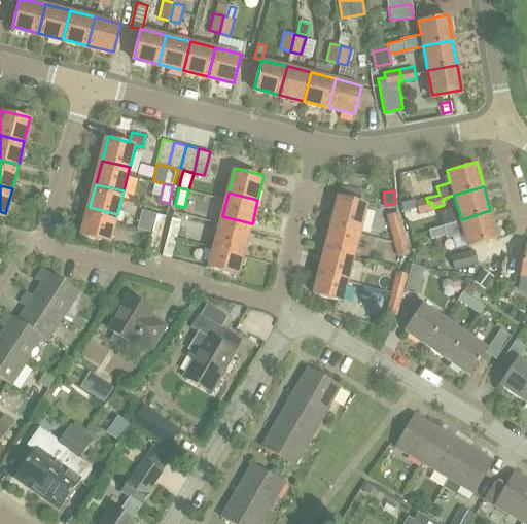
[(334,219),(361,225),(367,202),(340,195),(334,219)]
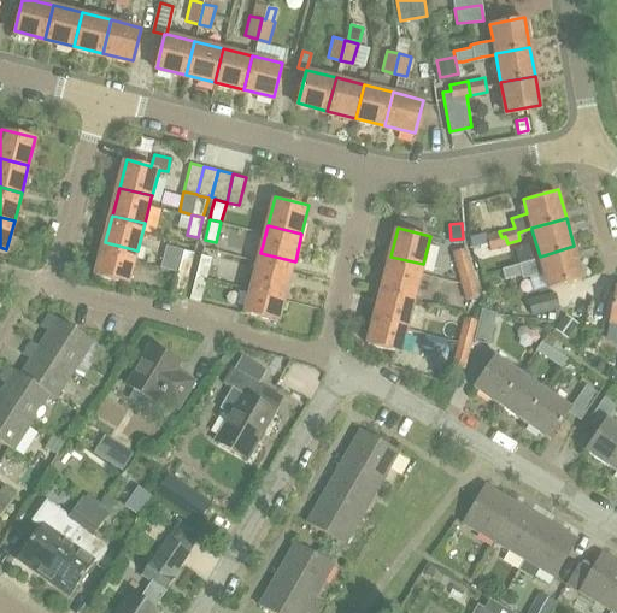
[(491,248),(507,243),(505,236),(501,237),(499,231),(487,235),(488,241),(474,246),(475,251),(489,247),(491,248)]
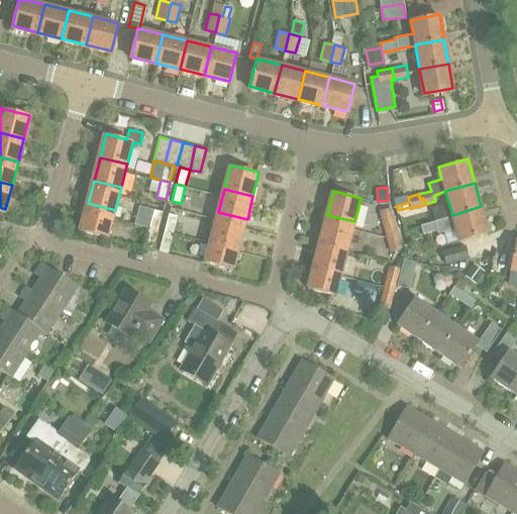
[(82,227),(109,234),(115,210),(88,203),(82,227)]
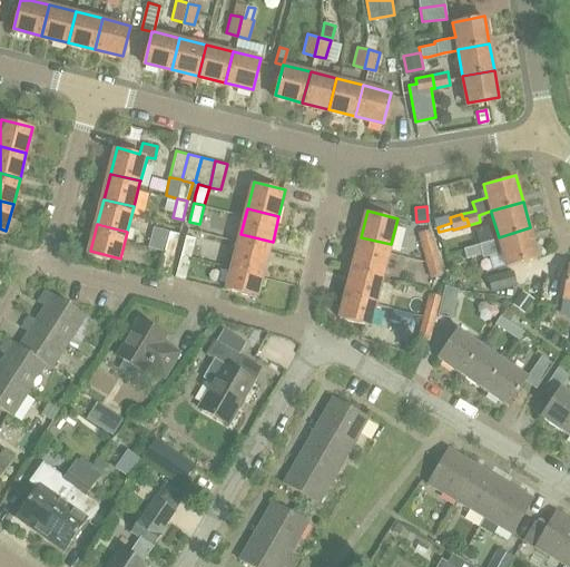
[(502,250),(507,264),(538,255),(530,227),(499,237),(499,238),(485,242),(485,241),(464,246),(467,256),(482,252),(483,255),(489,254),(489,253),(502,250)]
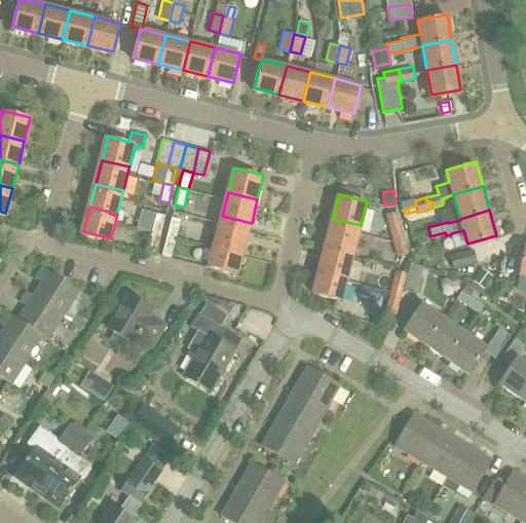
[(385,214),(391,234),(403,230),(397,211),(385,214)]
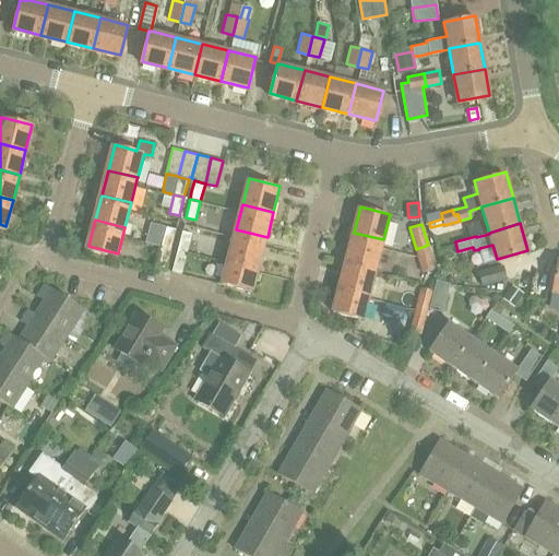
[(163,237),(173,240),(176,227),(166,225),(163,237)]
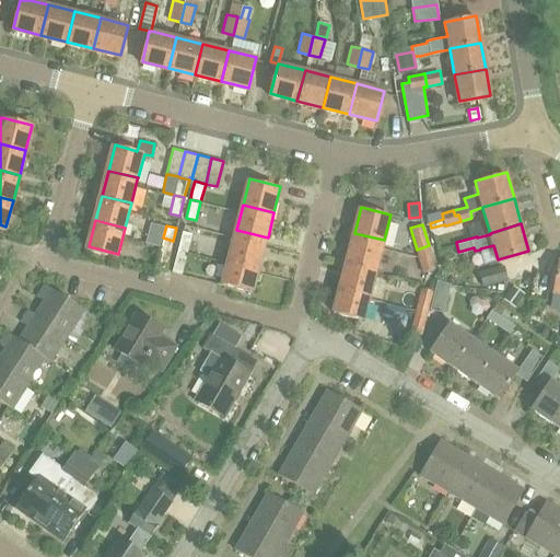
[(179,242),(189,244),(193,232),(182,230),(179,242)]
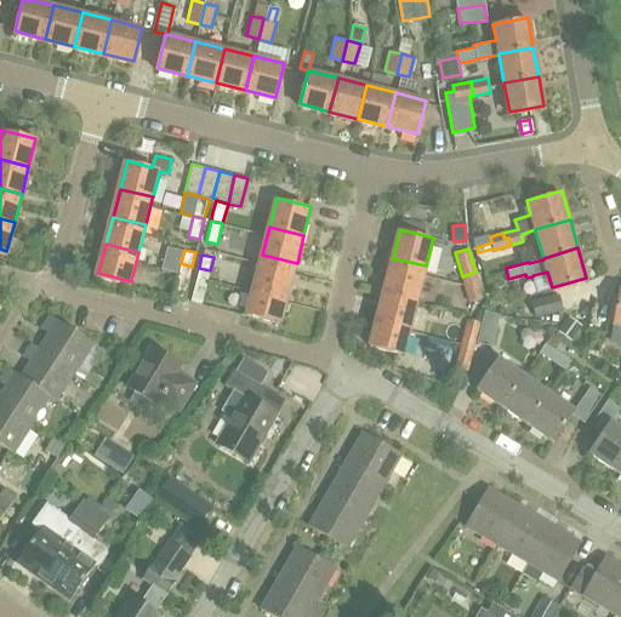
[(256,283),(290,291),(297,263),(262,255),(256,283)]
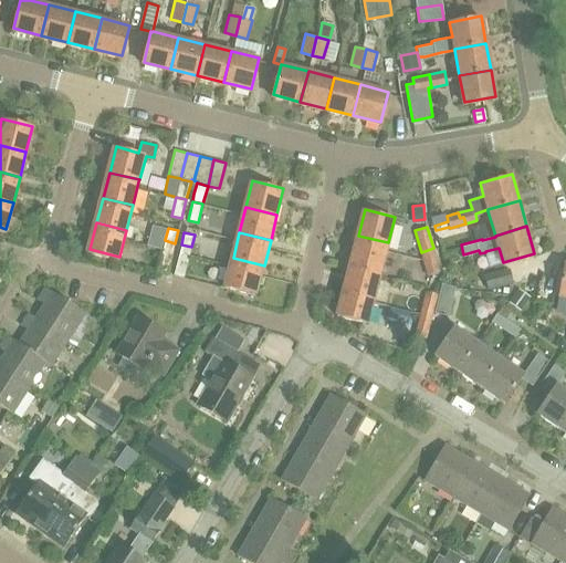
[(352,261),(383,268),(388,242),(358,236),(352,261)]
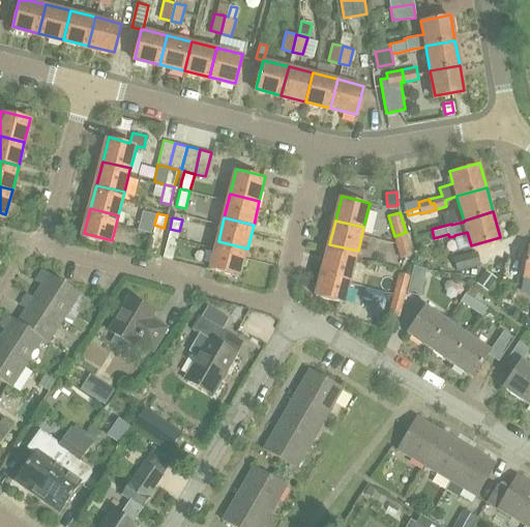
[(147,252),(157,255),(164,228),(154,225),(147,252)]
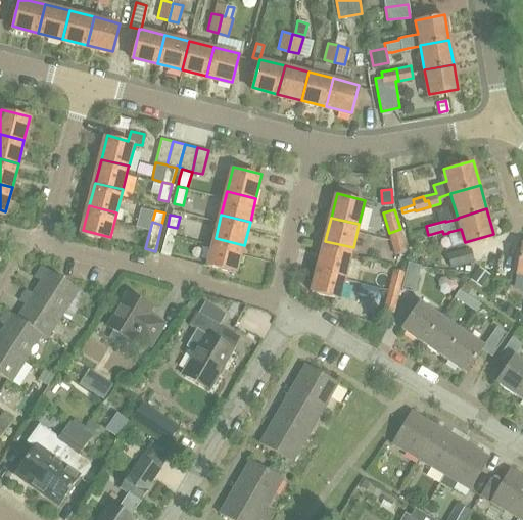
[(160,252),(171,255),(177,228),(168,226),(160,252)]
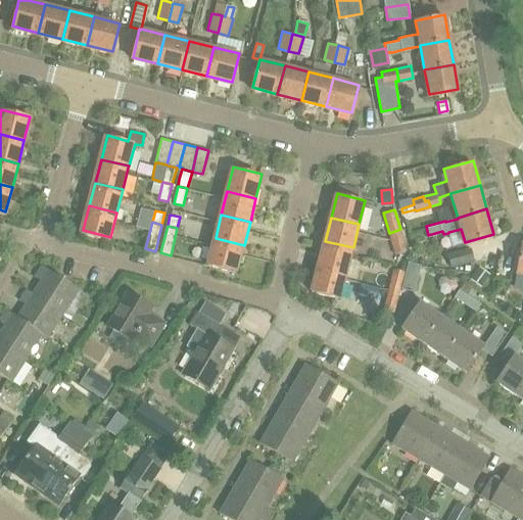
[(389,233),(394,253),(407,250),(400,229),(389,233)]
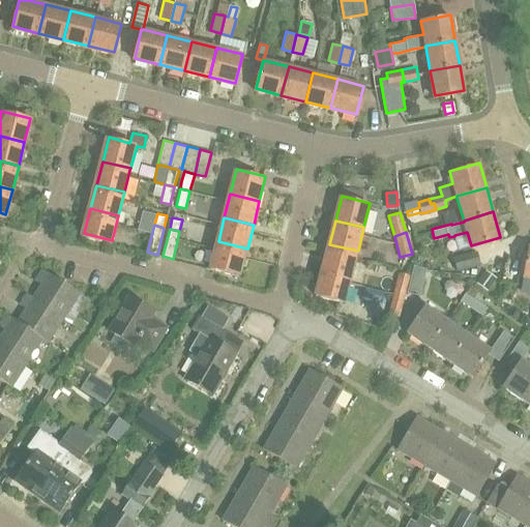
[(212,266),(241,273),(247,249),(218,241),(212,266)]
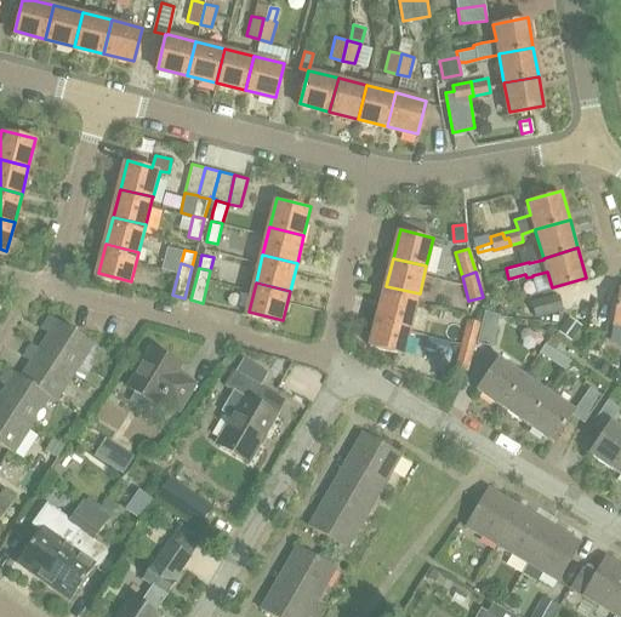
[(380,314),(412,321),(420,293),(386,286),(380,314)]
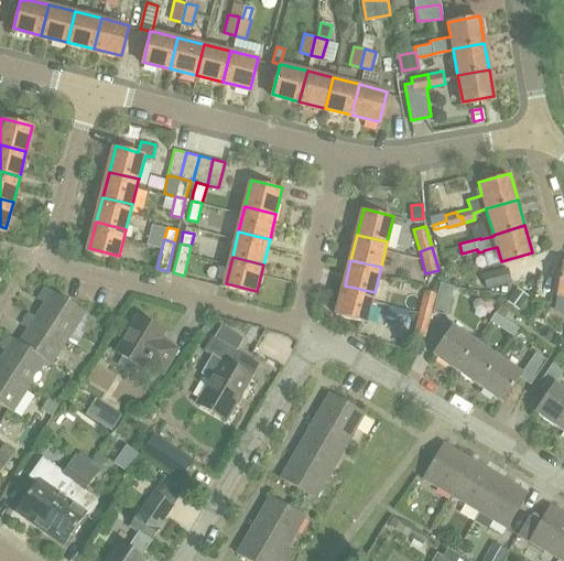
[(481,273),(486,288),(511,280),(507,266),(481,273)]
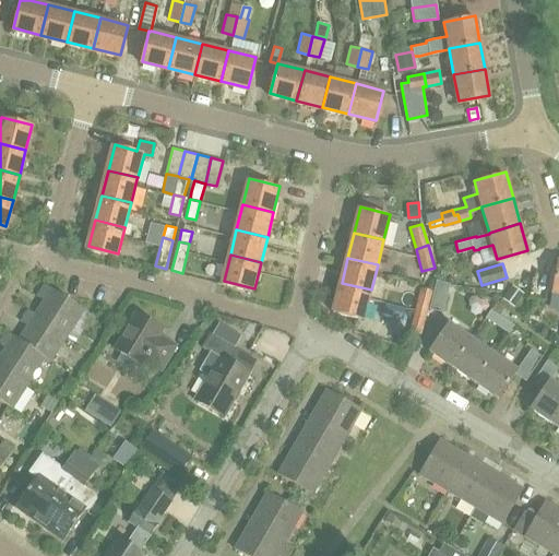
[(429,307),(442,310),(450,282),(437,279),(429,307)]
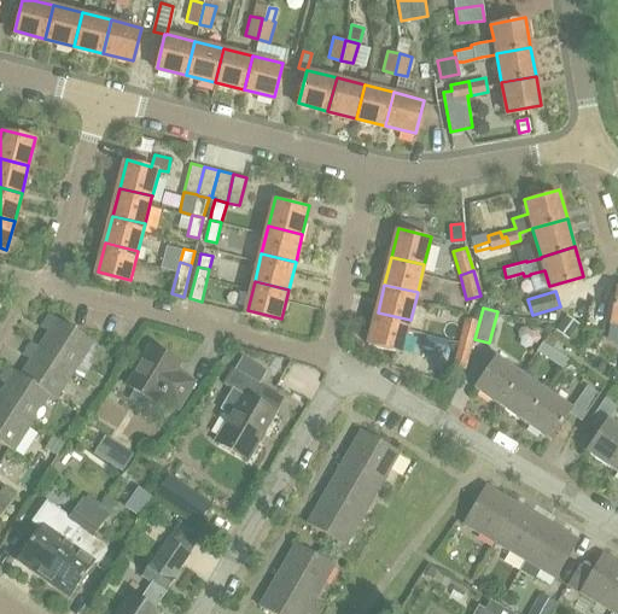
[(39,344),(75,367),(93,339),(48,311),(41,323),(48,328),(39,344)]
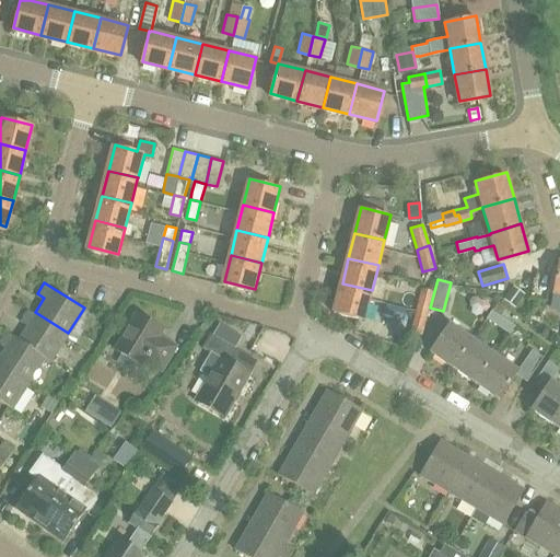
[(336,309),(365,316),(372,290),(342,283),(336,309)]
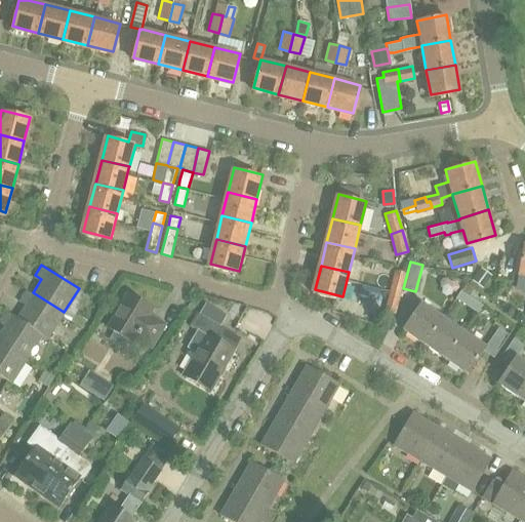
[(390,289),(401,292),(406,272),(395,269),(390,289)]
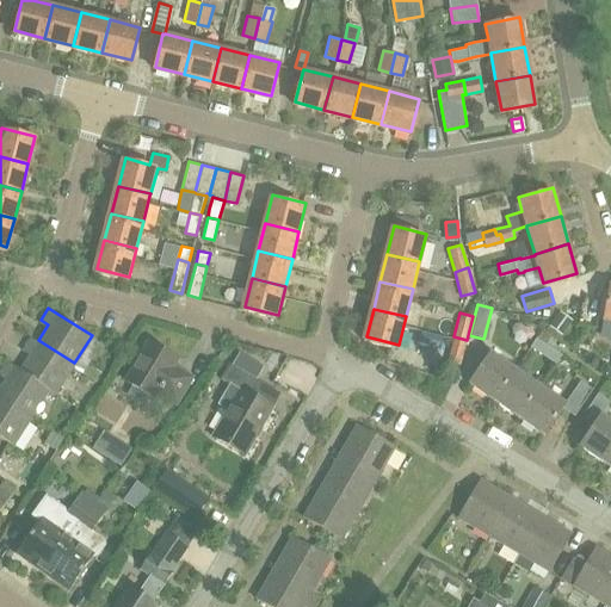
[(557,315),(550,324),(562,333),(569,322),(557,315)]
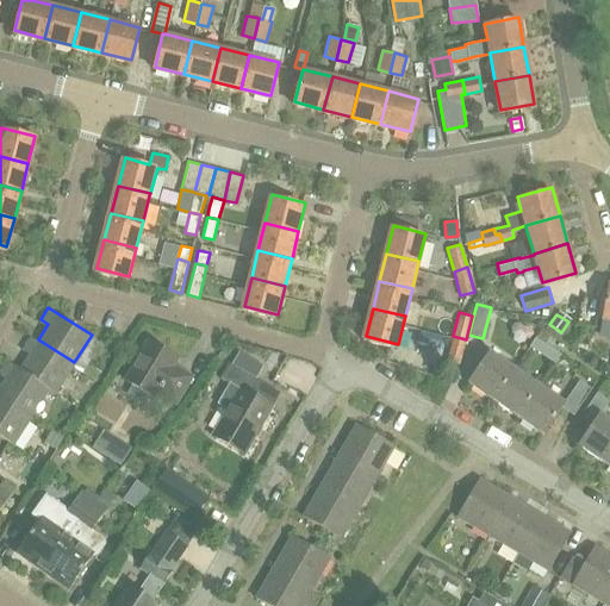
[(20,368),(49,387),(49,386),(56,391),(74,362),(38,339),(31,335),(23,348),(30,353),(20,368)]
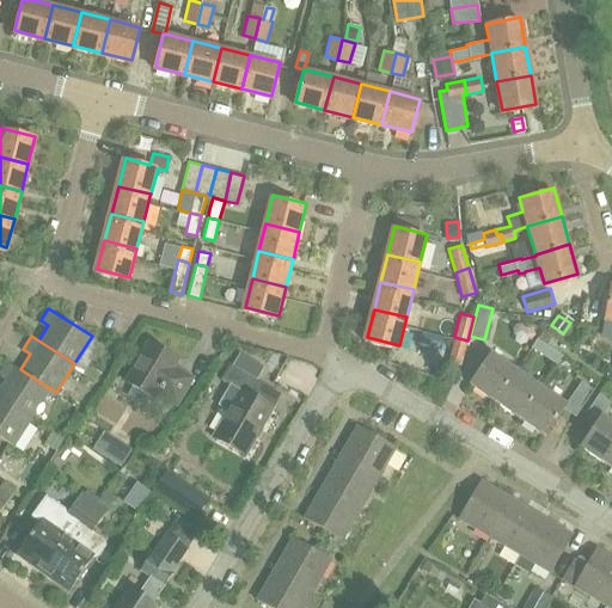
[(447,361),(461,364),(467,341),(454,337),(447,361)]
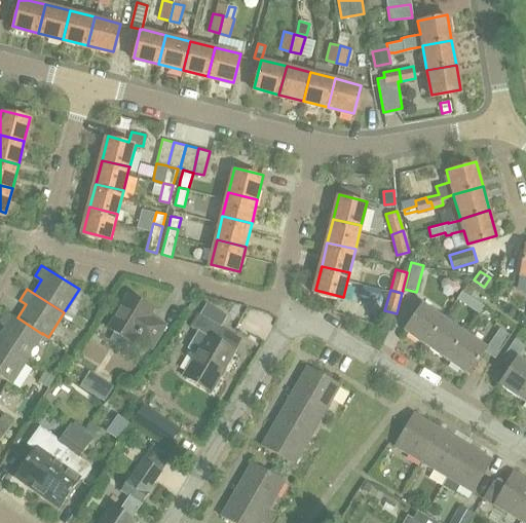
[(456,298),(478,312),(484,304),(461,290),(456,298)]
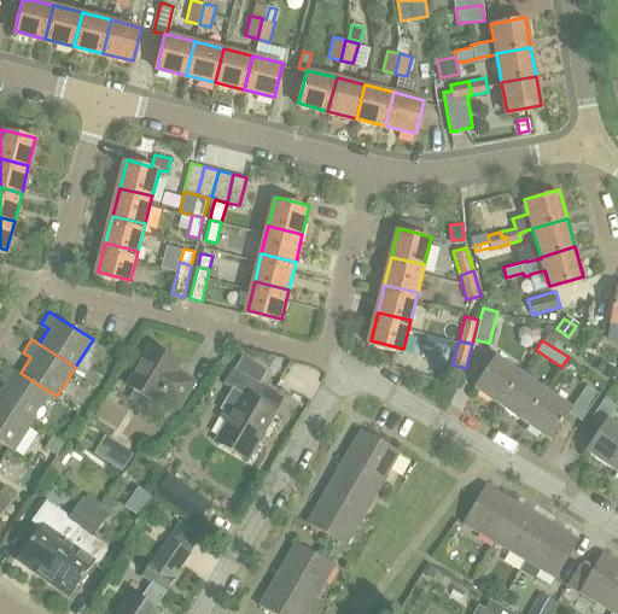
[(159,395),(178,407),(193,380),(175,368),(179,362),(151,345),(127,384),(156,401),(159,395)]
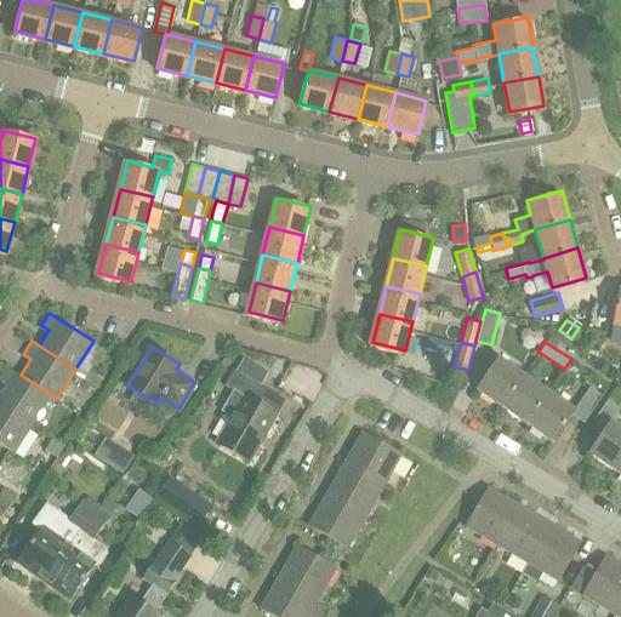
[(263,382),(271,370),(245,355),(238,367),(263,382)]
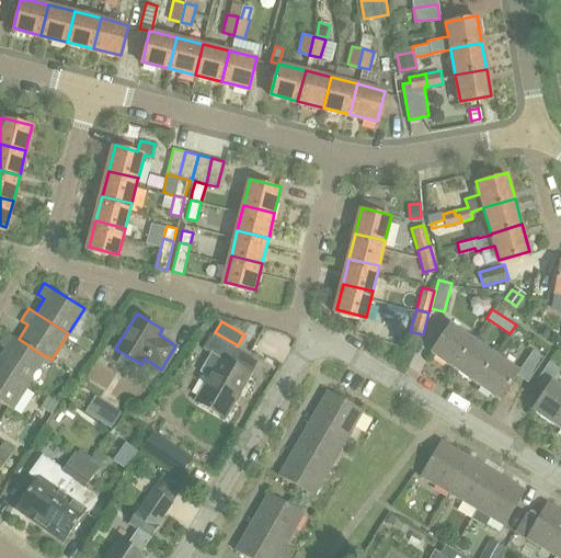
[(434,352),(457,367),(476,339),(451,323),(434,352)]
